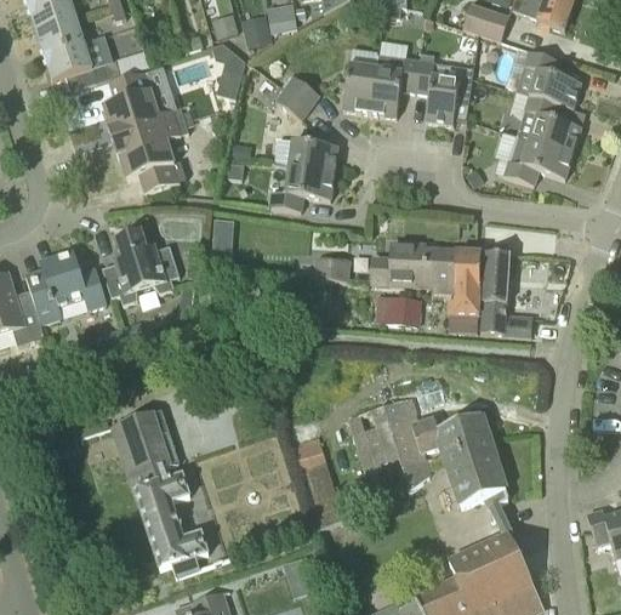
[(36,32),(77,18),(70,0),(46,0),(28,6),(36,32)]
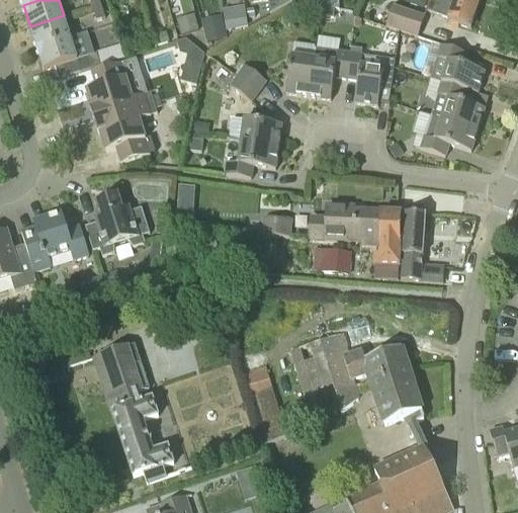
[(269,0),(271,9),(288,0),(269,0)]
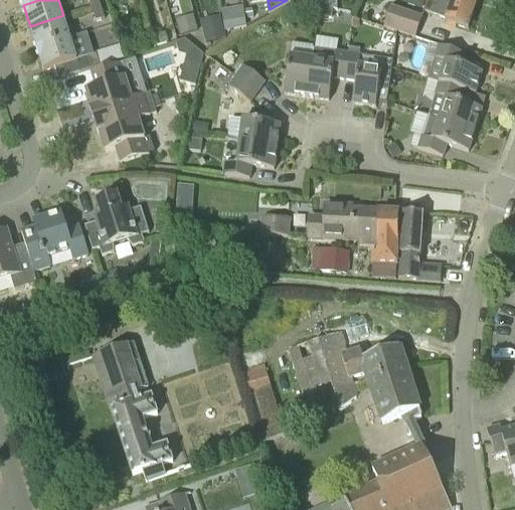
[(468,25),(475,0),(426,0),(423,9),(445,16),(444,17),(468,25)]
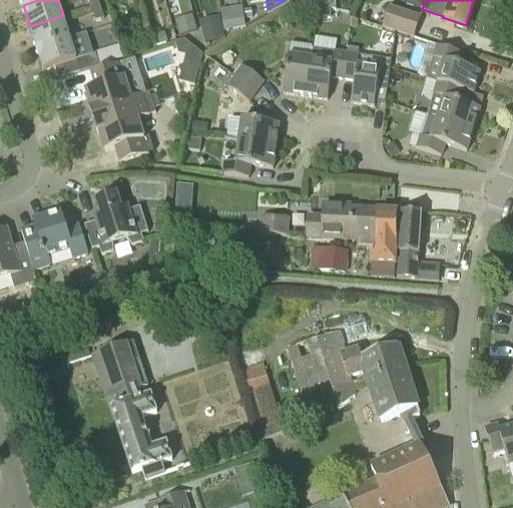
[(95,18),(104,15),(100,3),(92,6),(95,18)]
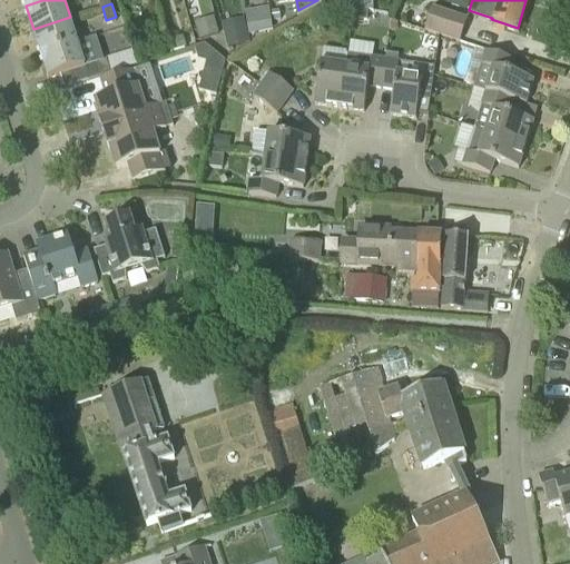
[(252,30),(275,26),(271,3),(247,7),(252,30)]
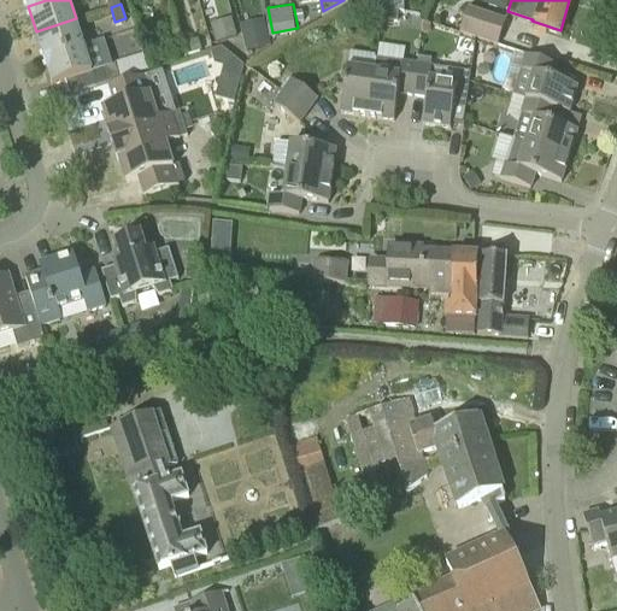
[(298,17),(310,15),(307,4),(297,6),(298,17)]
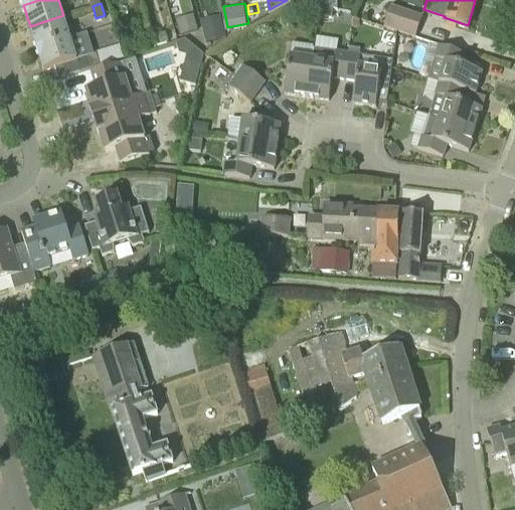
[(415,34),(417,30),(422,13),(390,3),(383,24),(415,34)]
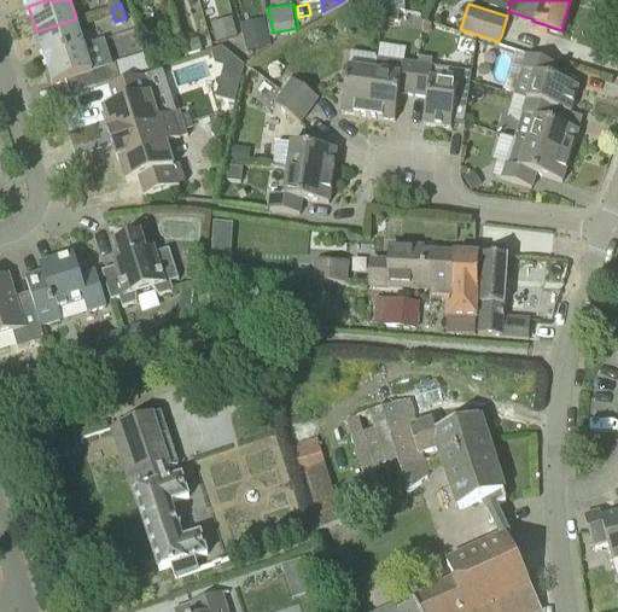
[(217,39),(238,33),(232,12),(211,18),(217,39)]
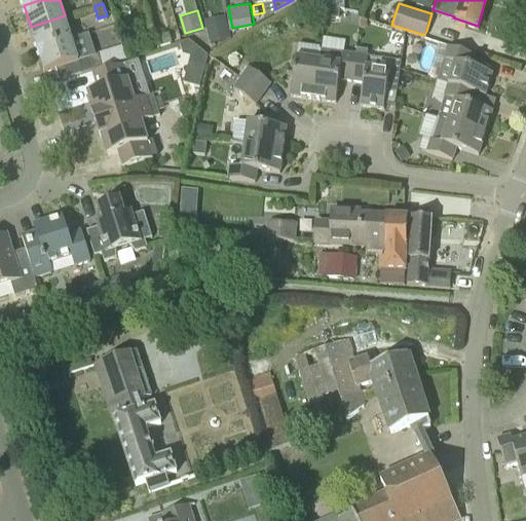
[(38,48),(71,37),(65,15),(31,27),(38,48)]
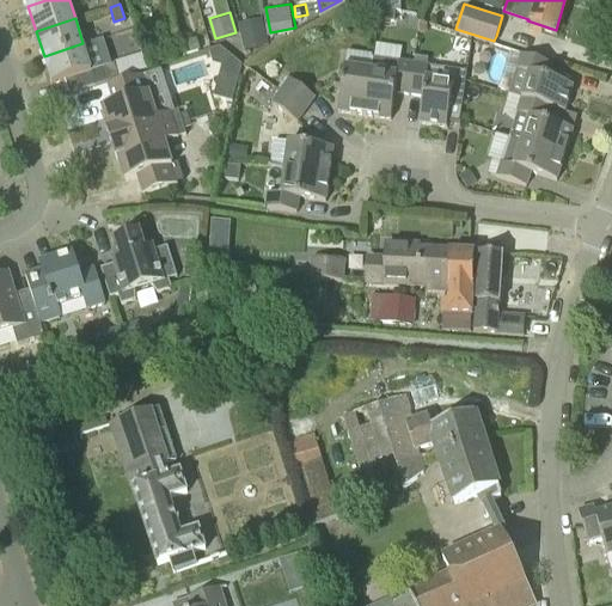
[(112,47),(138,38),(132,23),(106,31),(112,47)]
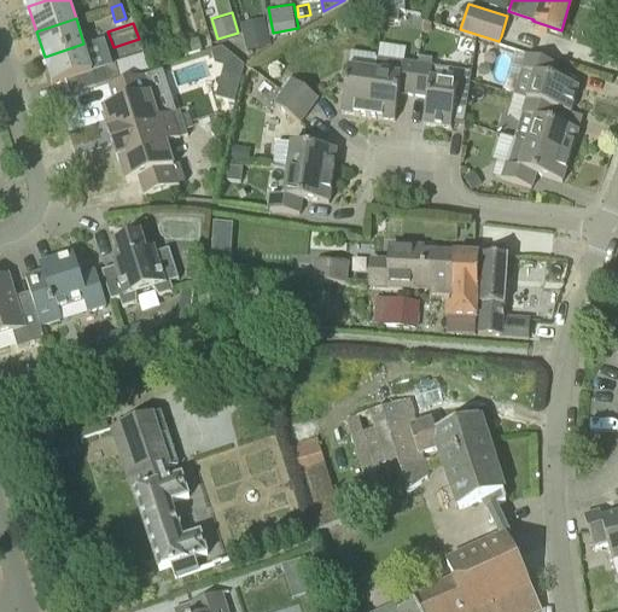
[(250,46),(270,42),(268,27),(248,30),(250,46)]
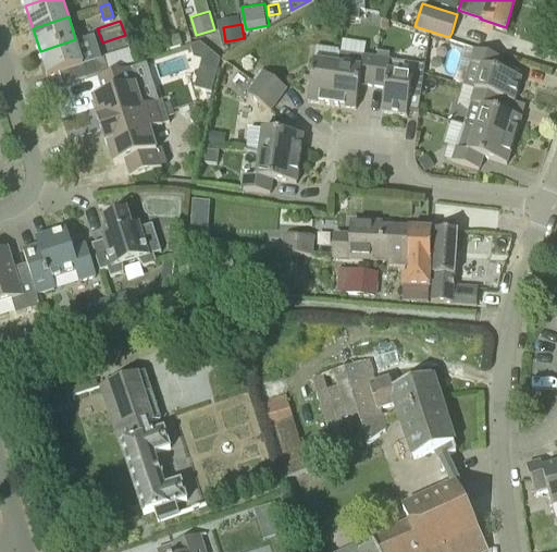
[(170,47),(183,43),(180,31),(166,35),(170,47)]
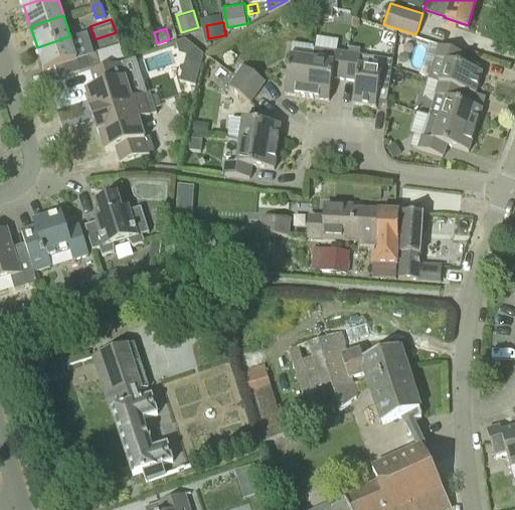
[(88,30),(69,36),(37,47),(43,68),(55,64),(58,75),(101,62),(97,50),(95,50),(88,30)]
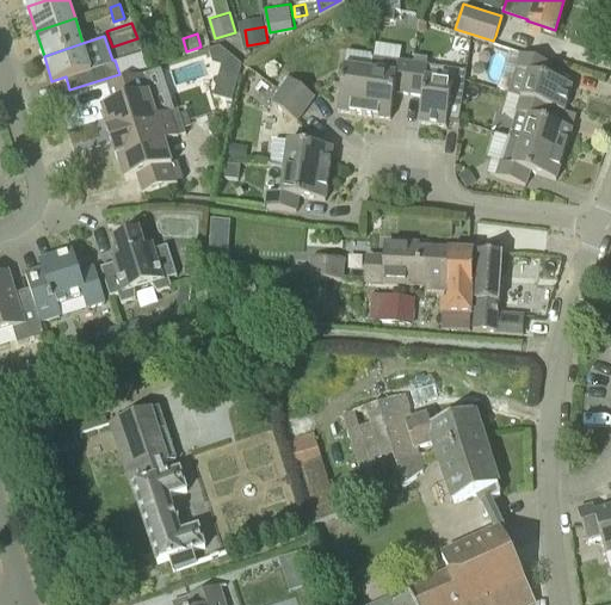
[(232,98),(241,61),(220,43),(208,47),(213,60),(221,62),(213,93),(232,98)]
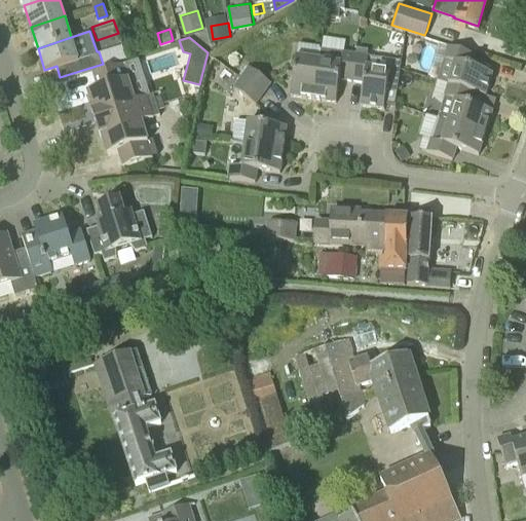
[(101,46),(104,60),(122,53),(118,41),(101,46)]
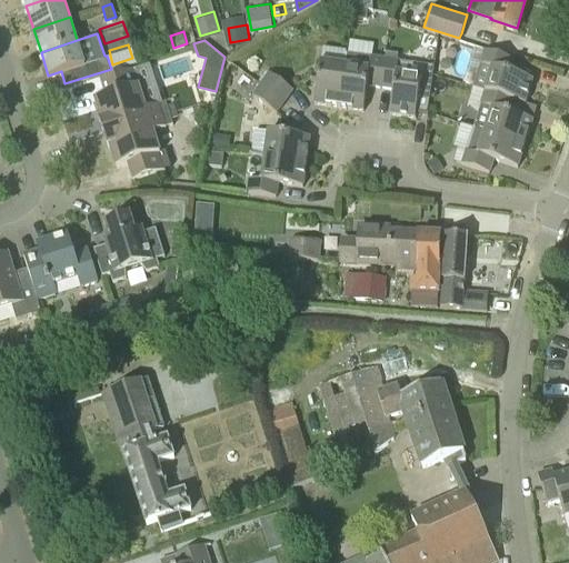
[(525,100),(531,76),(509,69),(512,56),(483,44),(471,83),(483,87),(512,97),(525,100)]
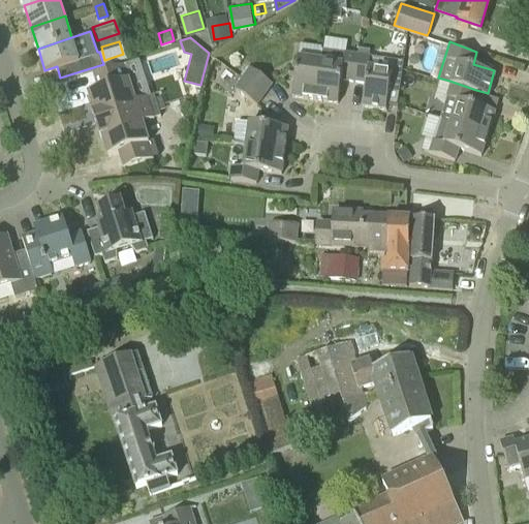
[(355,79),(360,51),(323,45),(322,57),(316,97),(337,100),(341,76),(355,79)]
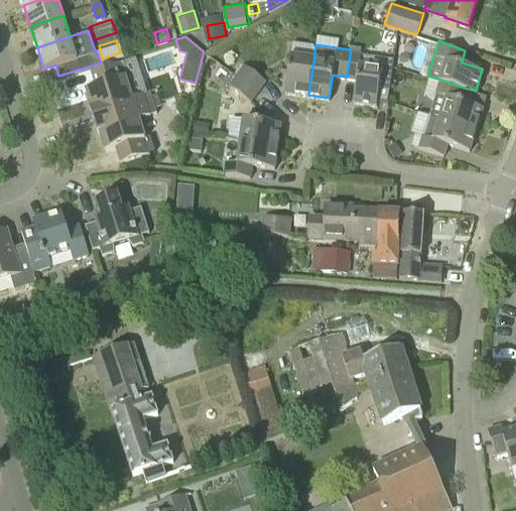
[(389,100),(394,56),(351,49),(347,77),(357,79),(354,101),(377,105),(377,99),(389,100)]
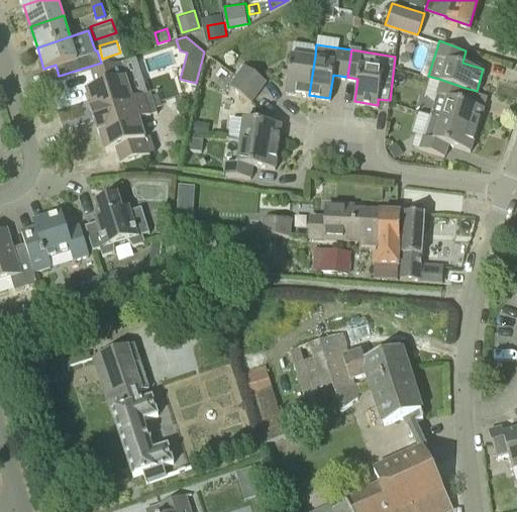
[(309,95),(315,56),(291,53),(285,91),(309,95)]
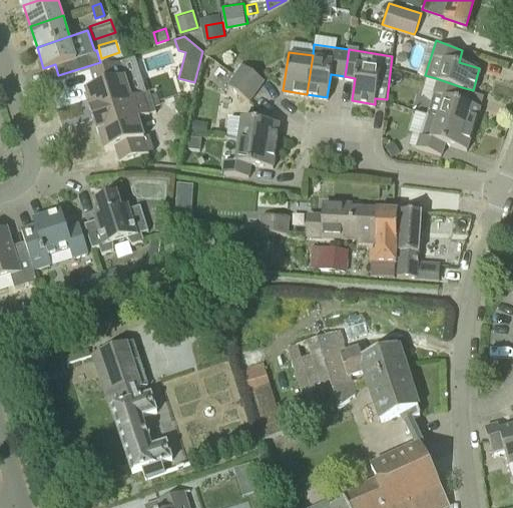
[(131,95),(120,60),(91,69),(96,84),(86,87),(92,106),(89,107),(93,119),(152,99),(149,89),(131,95)]
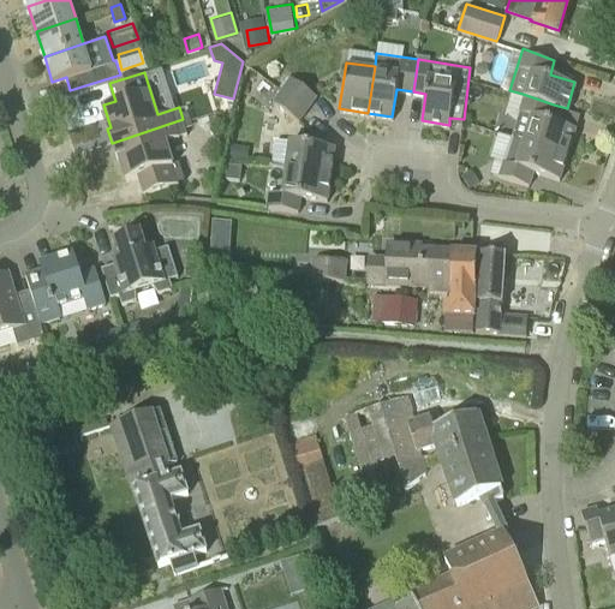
[(299,119),(317,95),(290,75),(272,100),(299,119)]
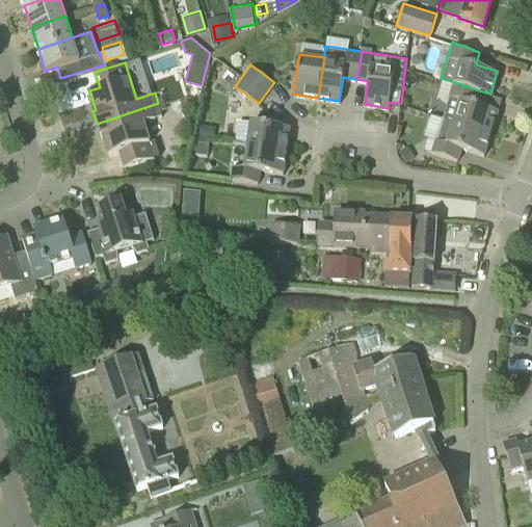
[(490,132),(498,109),(475,102),(479,90),(452,81),(448,98),(443,115),(490,132)]
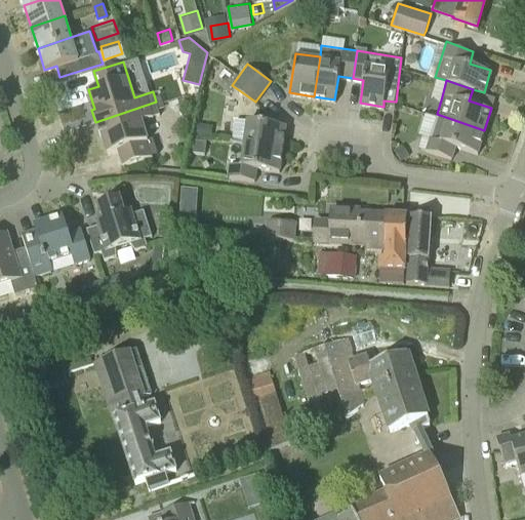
[(153,155),(142,119),(160,113),(156,102),(95,122),(99,133),(102,132),(108,152),(118,149),(123,164),(153,155)]
